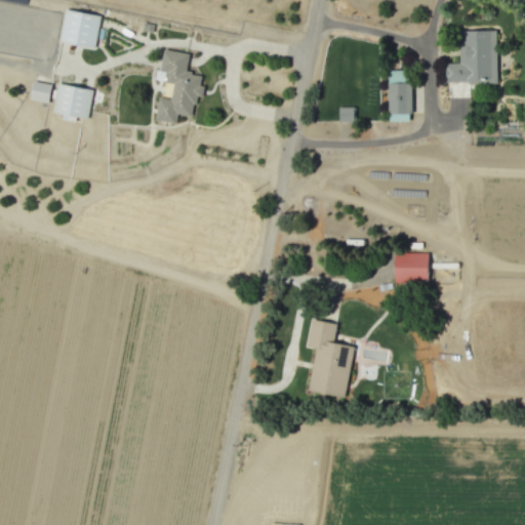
[(93,49),(101,16),(65,9),(58,42),(93,49)]
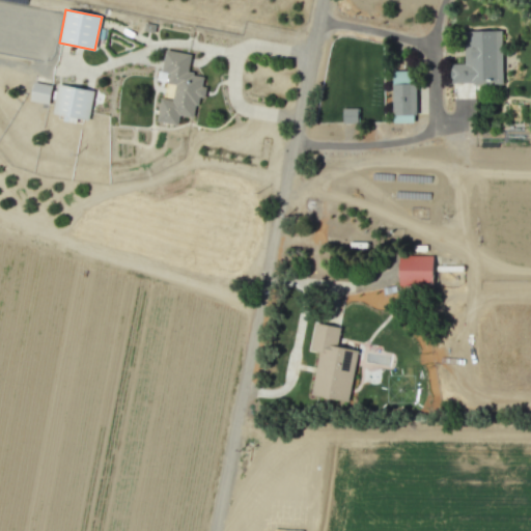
[(502,83),(501,31),(464,32),(464,64),(450,64),(450,84),(502,83)]
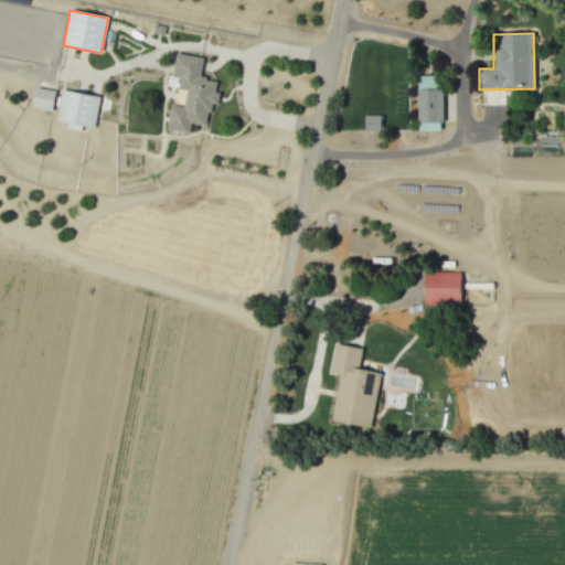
[(167,129),(189,134),(191,124),(206,126),(210,104),(217,106),(220,93),(215,93),(216,81),(199,77),(203,59),(176,53),(171,75),(179,76),(178,88),(185,91),(183,107),(170,105),(167,129)]
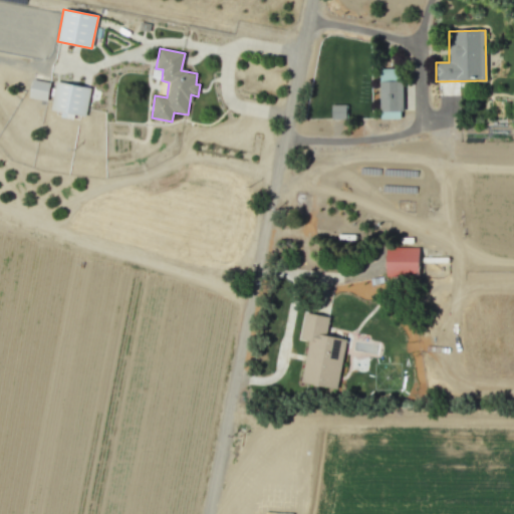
[(402,118),(401,69),(379,69),(380,119),(402,118)]
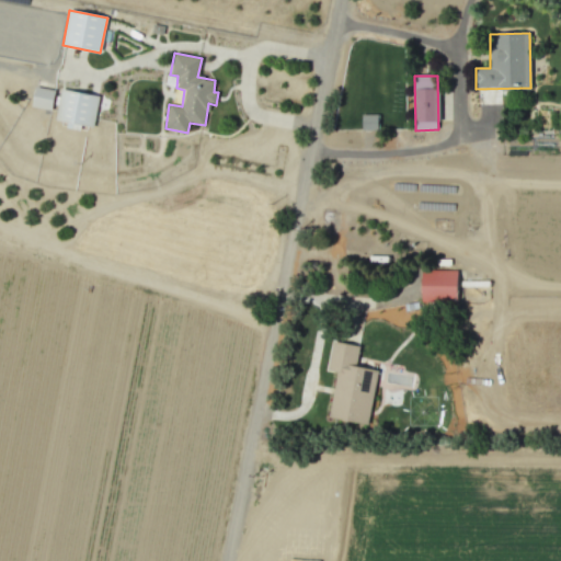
[(31,106),(52,111),(55,91),(35,87),(31,106)]
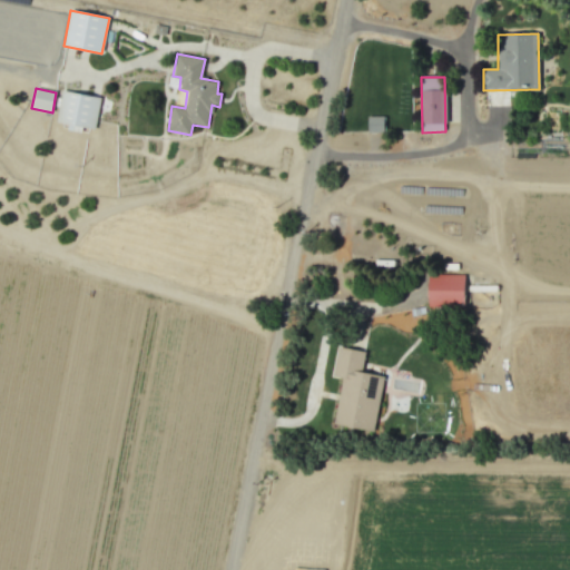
[(57,123),(68,124),(67,130),(80,133),(81,128),(95,130),(99,97),(61,91),(57,123)]
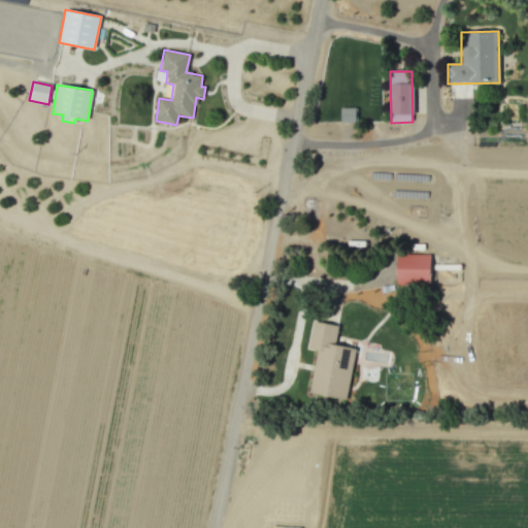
[(340,123),(356,123),(356,108),(340,108),(340,123)]
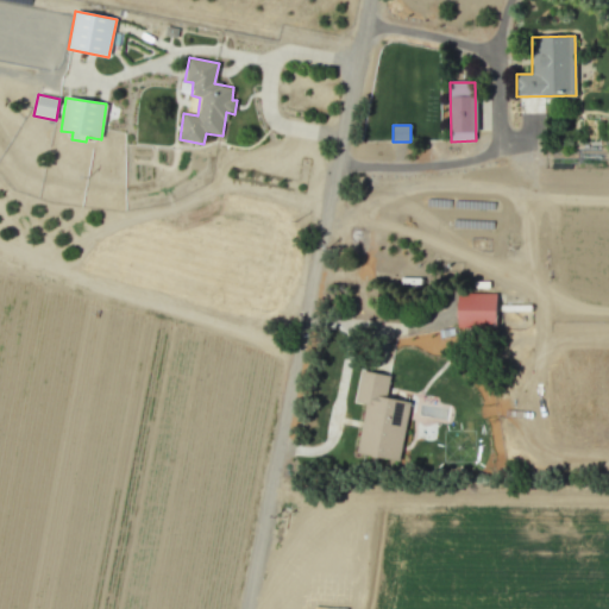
[(496,294),(457,294),(457,328),(495,328),(496,294)]
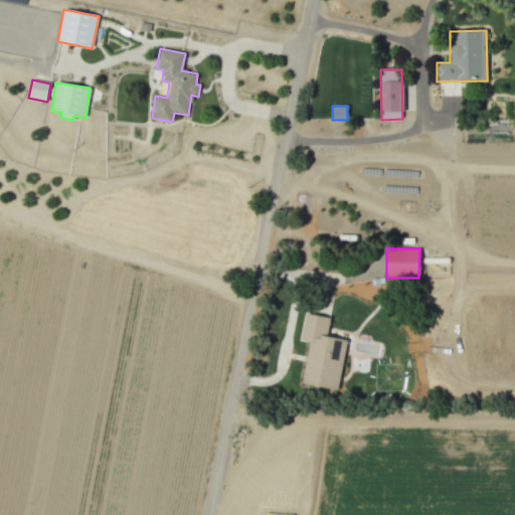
[(330,318),(305,314),(301,340),(309,342),(302,384),(338,390),(346,340),(327,336),(330,318)]
